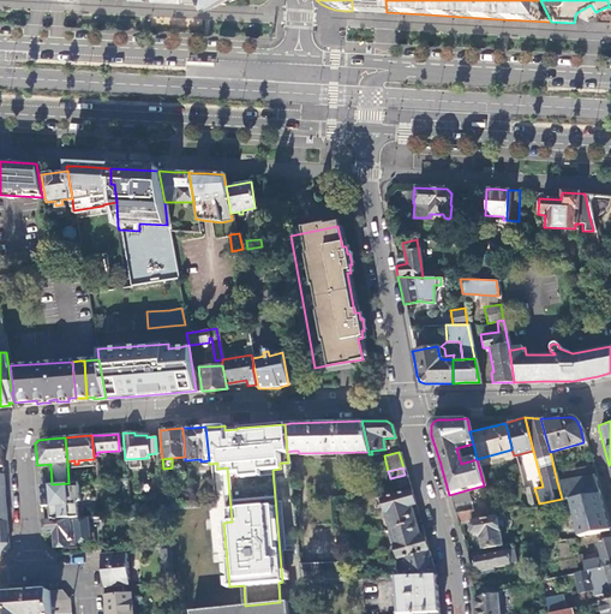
[(409,490),(405,475),(390,478),(393,486),(395,495),(409,490)]
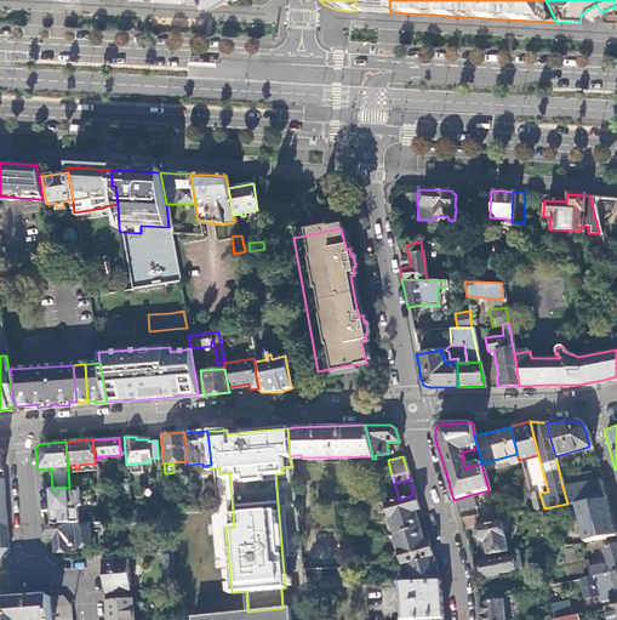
[(573,504),(604,498),(601,489),(599,481),(563,487),(567,504),(573,504)]
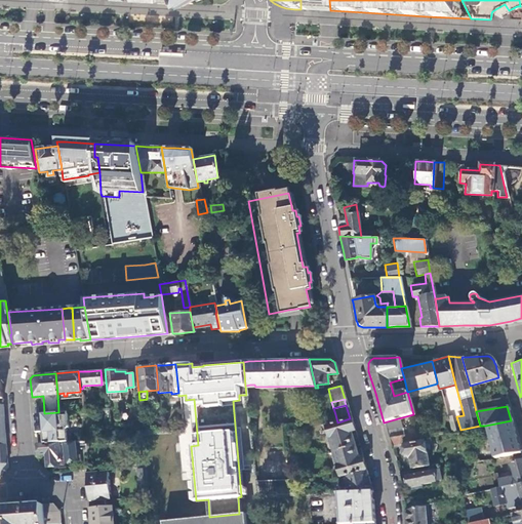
[(59,442),(66,441),(65,430),(67,427),(66,411),(58,412),(44,413),(33,414),(34,426),(34,432),(41,432),(41,442),(58,441),(58,442),(59,442)]
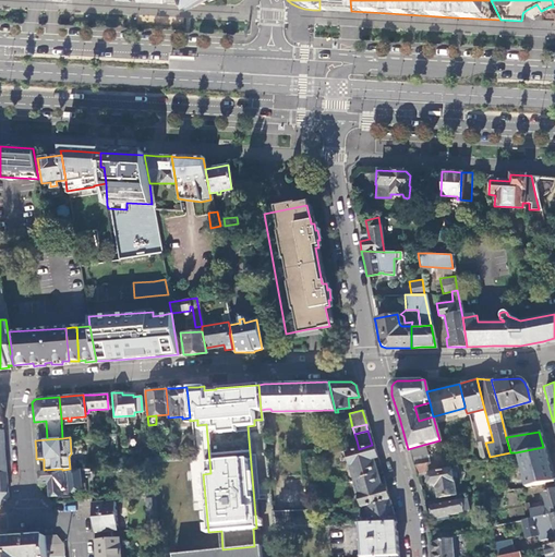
[(345,444),(347,451),(359,449),(357,440),(345,444)]
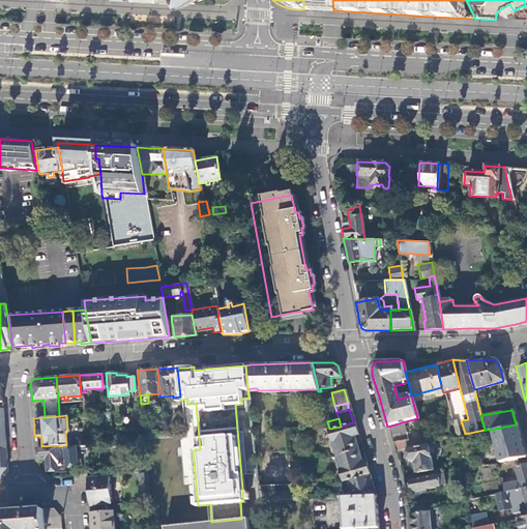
[(329,429),(327,430),(334,456),(357,449),(353,436),(357,435),(355,430),(353,422),(341,427),(329,429)]
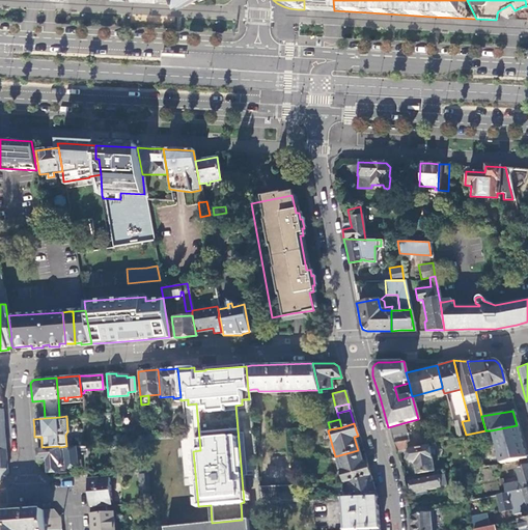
[(403,423),(388,427),(389,431),(390,435),(405,431),(403,423)]
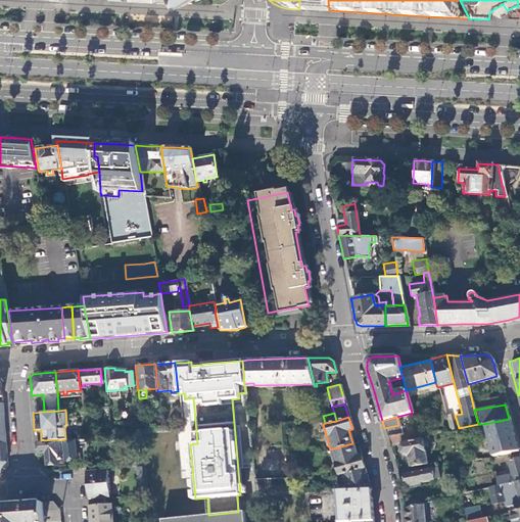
[(509,419),(483,424),(490,457),(517,452),(514,437),(509,419)]
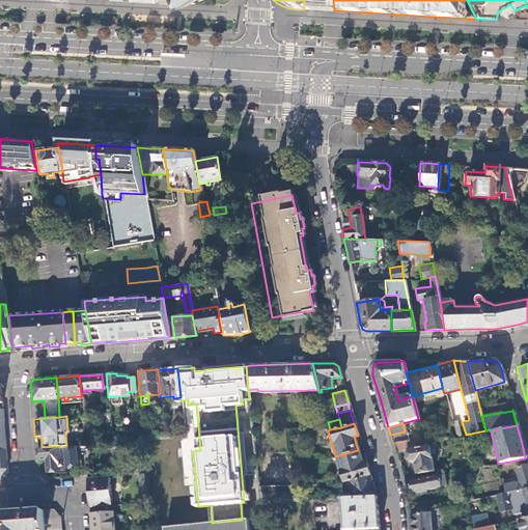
[(392,443),(422,437),(420,429),(405,431),(390,435),(392,443)]
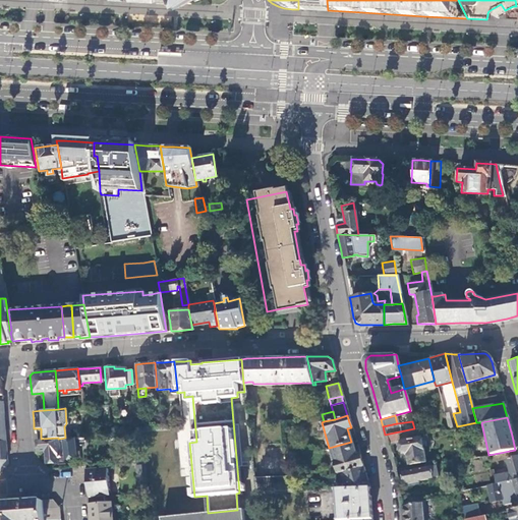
[(416,438),(414,428),(385,435),(387,444),(400,442),(400,443),(399,443),(398,445),(399,452),(400,453),(401,453),(402,454),(406,453),(408,464),(424,462),(420,438),(416,438)]
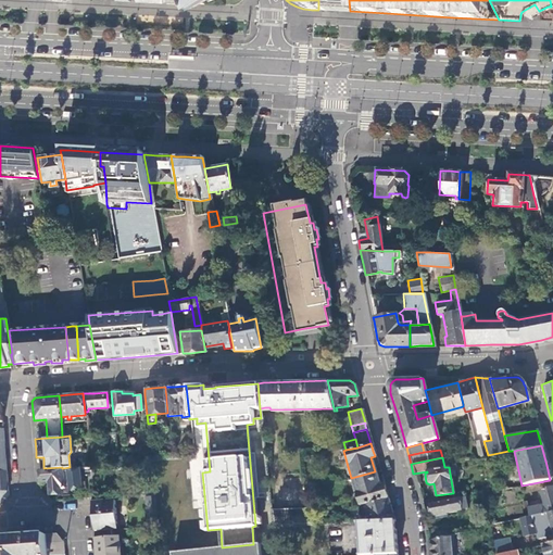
[(37,469),(38,481),(46,481),(48,494),(59,494),(59,495),(68,495),(67,490),(64,490),(63,472),(63,468),(62,468),(62,467),(44,468),(37,469)]
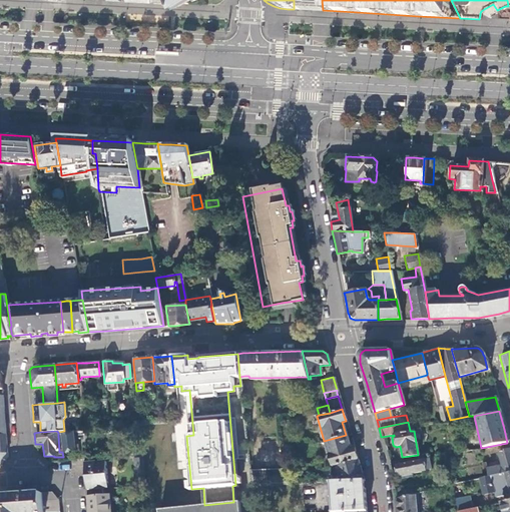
[(346,435),(324,441),(331,466),(336,464),(356,458),(353,447),(350,448),(346,435)]
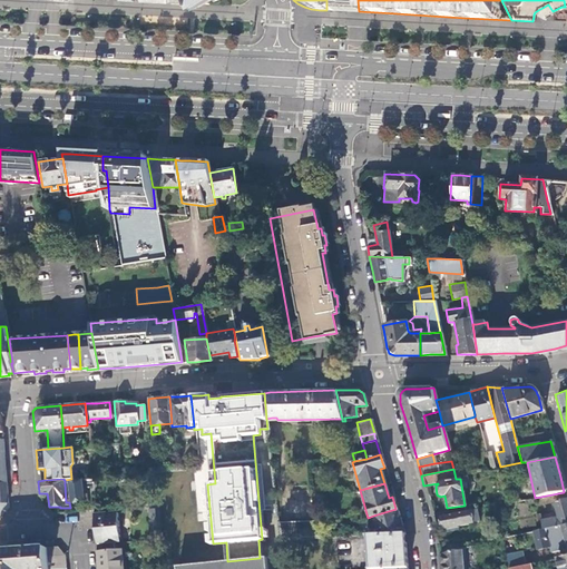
[(77,511),(87,511),(86,497),(77,497),(77,511)]
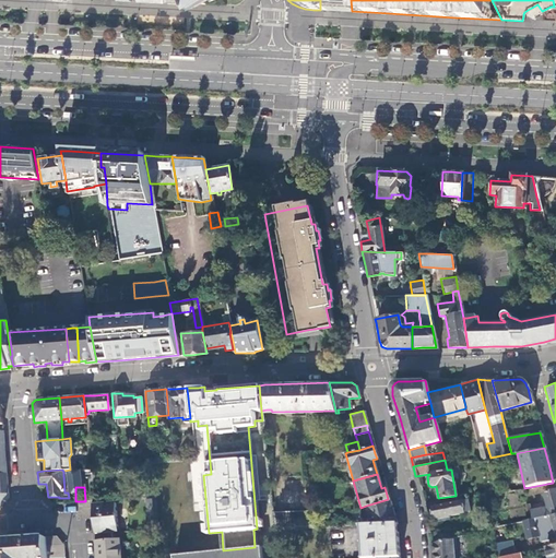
[(555,494),(555,488),(542,491),(545,507),(546,511),(544,512),(543,508),(530,510),(529,511),(531,518),(555,512),(555,494)]
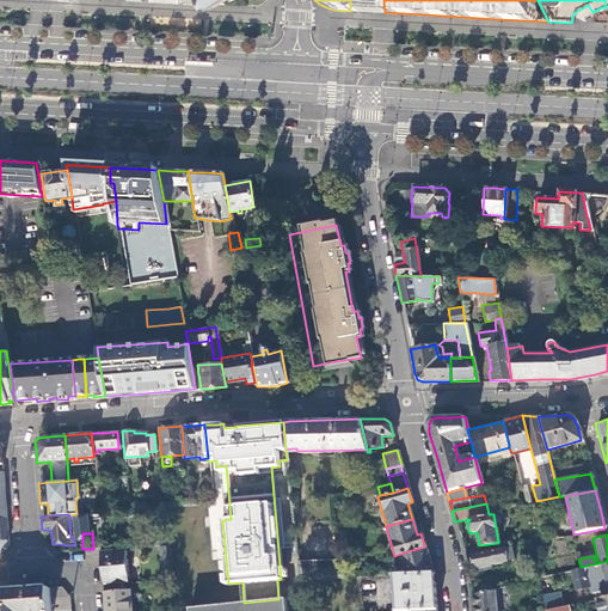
[(100,568),(100,584),(120,582),(127,581),(124,547),(98,549),(99,558),(100,568)]
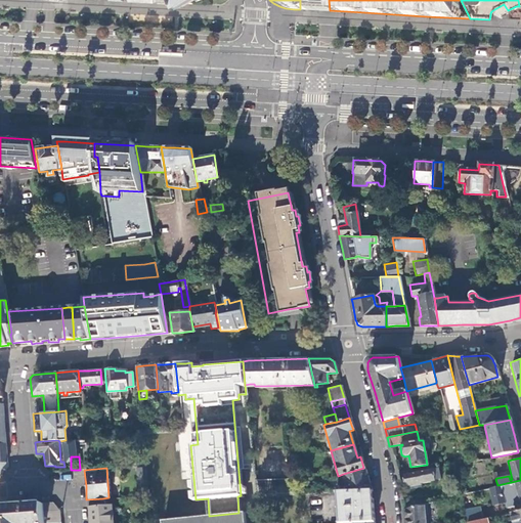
[(363,468),(343,474),(346,487),(351,486),(350,484),(367,480),(365,474),(363,468)]
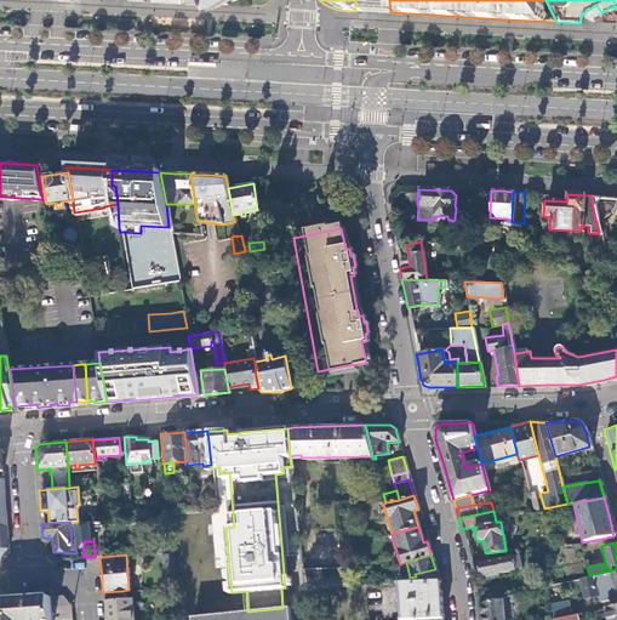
[(519,562),(518,555),(478,563),(480,575),(513,569),(513,564),(519,562)]
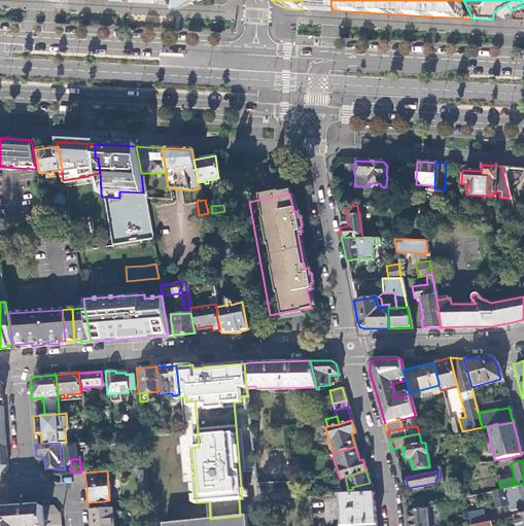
[(295,496),(294,482),(256,484),(258,497),(295,496)]
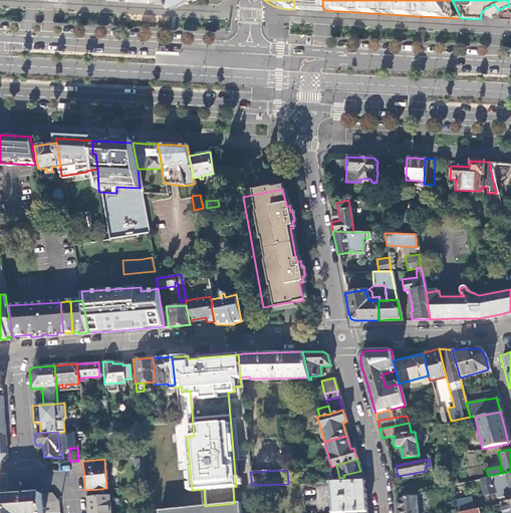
[(510,471),(488,476),(479,478),(483,496),(492,493),(493,498),(510,493),(510,471)]
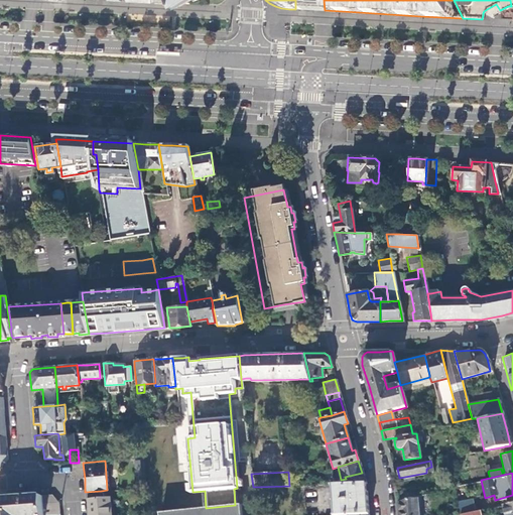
[(365,483),(331,484),(332,493),(330,493),(331,514),(333,514),(342,514),(346,514),(367,513),(366,494),(365,483)]
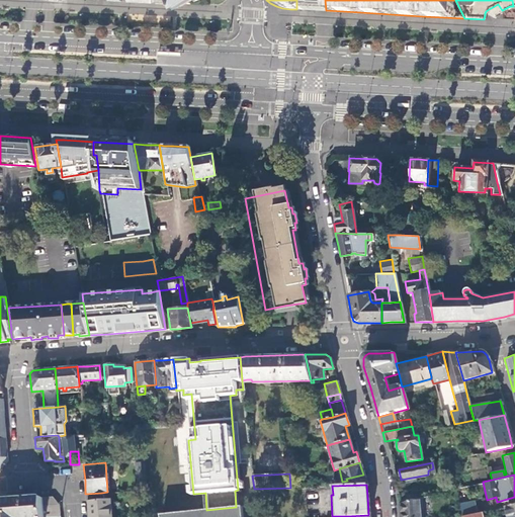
[(87,516),(110,516),(109,499),(102,500),(101,493),(85,494),(87,506),(87,516)]
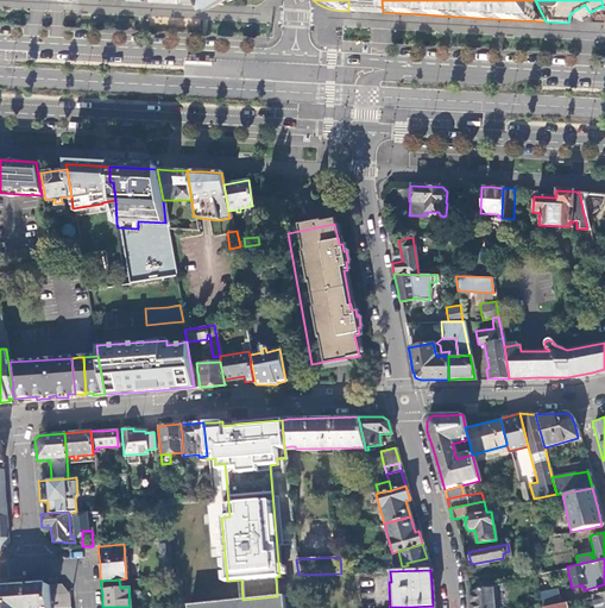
[(483,581),(466,582),(467,591),(484,587),(483,581)]
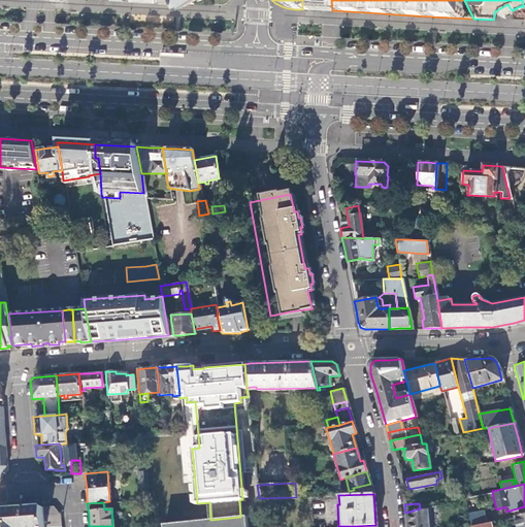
[(42,526),(41,506),(20,508),(0,509),(0,526),(42,526)]
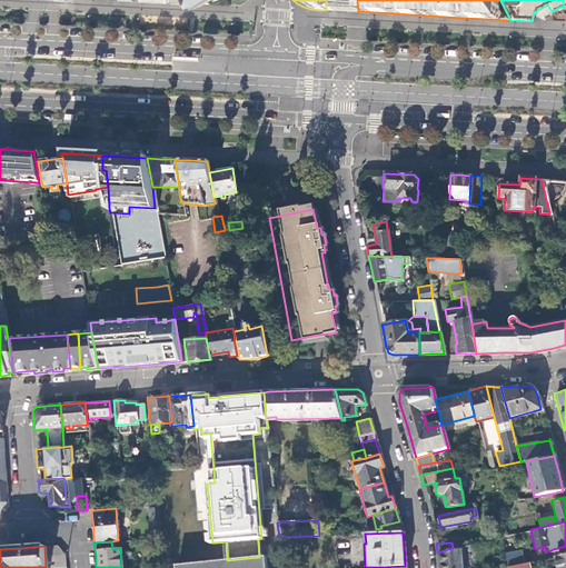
[(56,546),(45,546),(46,567),(63,567),(63,555),(56,546)]
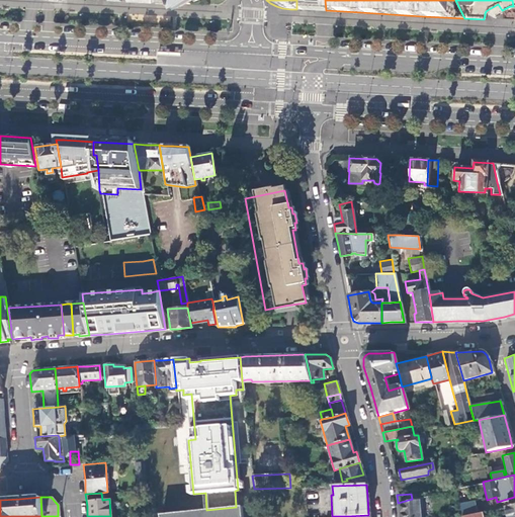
[(420,516),(419,497),(412,499),(398,503),(399,512),(399,516),(420,516)]
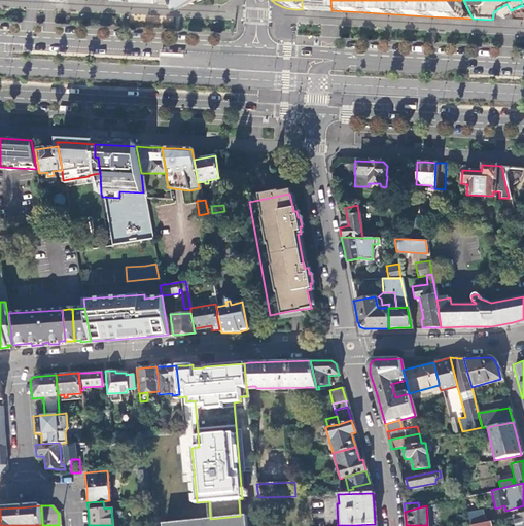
[(481,509),(465,512),(468,525),(483,522),(481,509)]
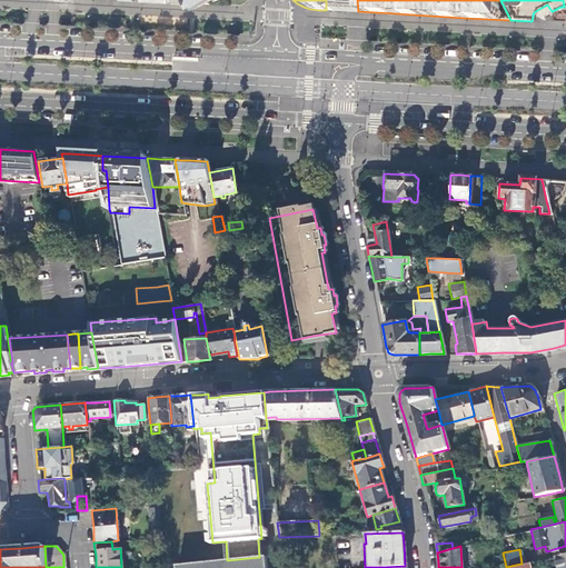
[(565,567),(565,554),(554,557),(556,567),(565,567)]
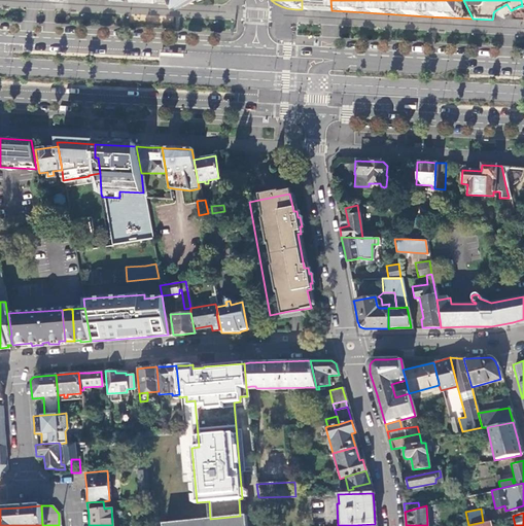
[(210,519),(160,524),(159,525),(245,525),(245,515),(240,516),(210,519)]
